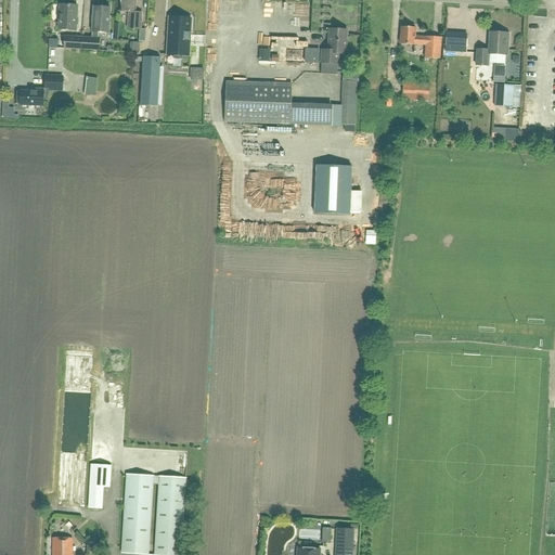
[(120,0),(119,12),(129,13),(128,29),(141,29),(142,13),(136,13),(136,0),(120,0)]
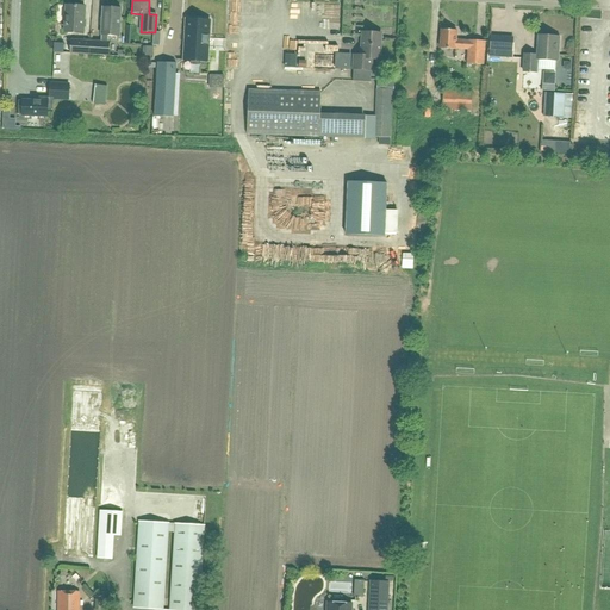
[(83,35),(85,7),(66,6),(64,33),(83,35)]
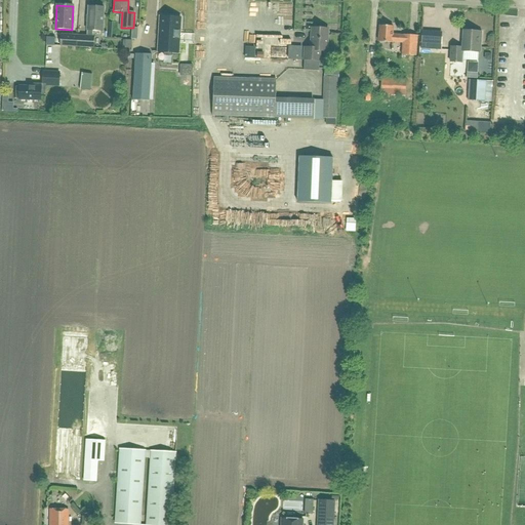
[(103,32),(104,8),(88,7),(87,31),(103,32)]
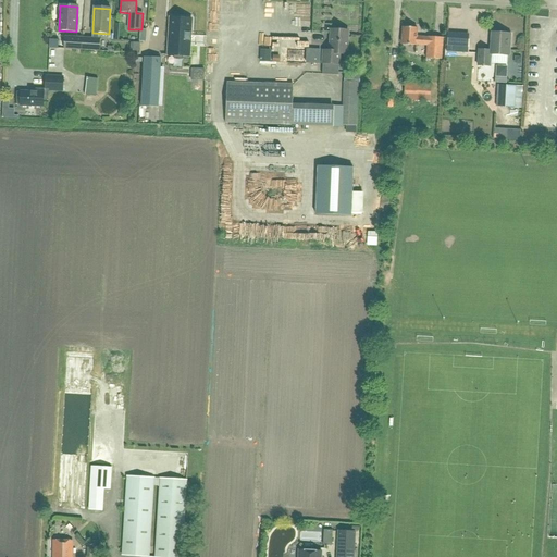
[(189,57),(192,20),(170,19),(168,56),(189,57)]
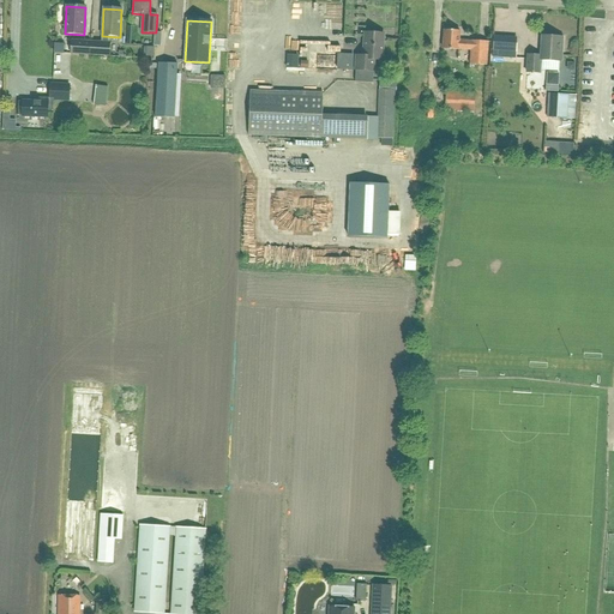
[(458,50),(470,52),(470,65),(487,66),(488,42),(471,41),(459,41),(459,31),(444,30),(443,49),(458,50)]
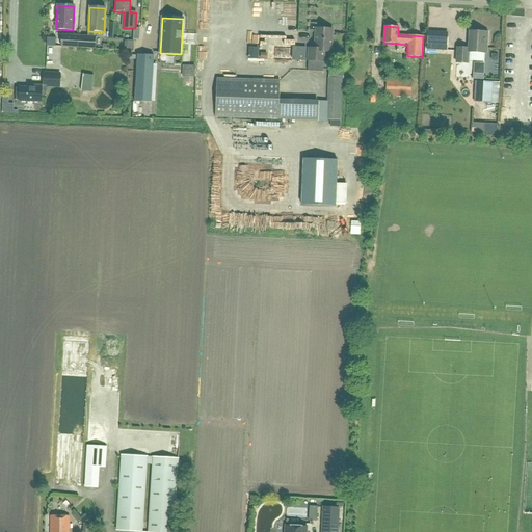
[(330,52),(333,29),(316,28),(315,49),(309,48),(308,60),(323,61),(324,52),(330,52)]
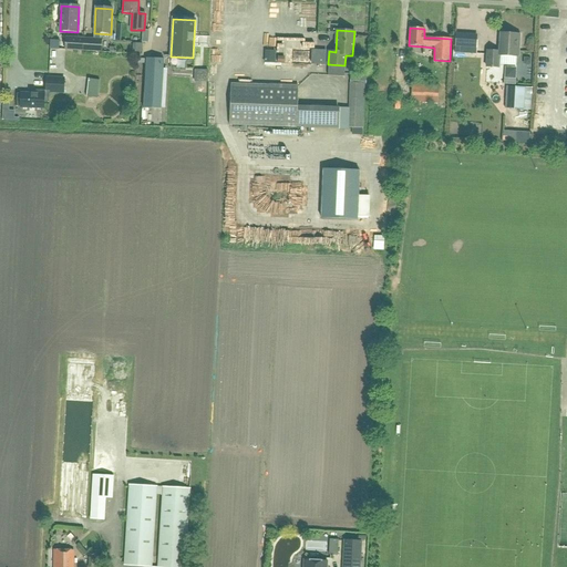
[(501,33),(500,52),(495,52),(495,51),(487,51),(486,68),(494,68),(498,68),(498,64),(515,65),(516,57),(519,57),(519,47),(517,47),(517,41),(518,40),(519,37),(517,35),(517,34),(501,33)]
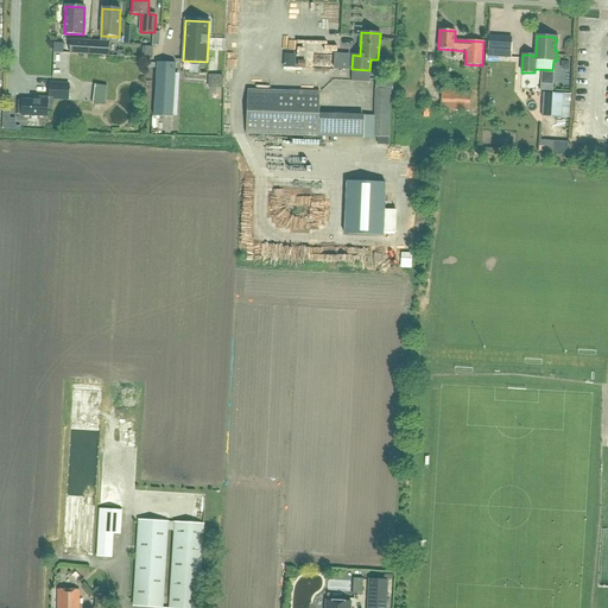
[(89,55),(90,42),(70,40),(70,54),(89,55)]
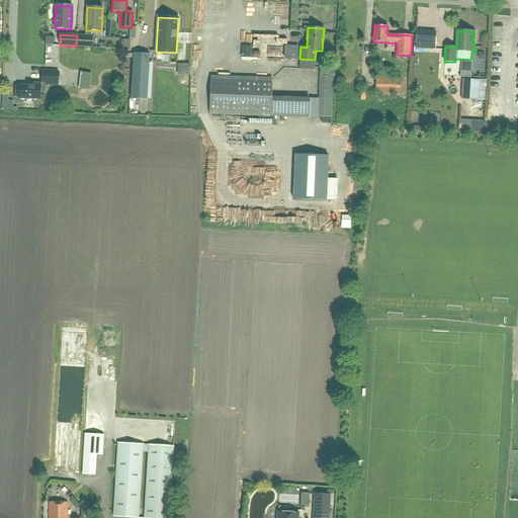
[(92,36),(77,35),(76,47),(92,48),(92,36)]
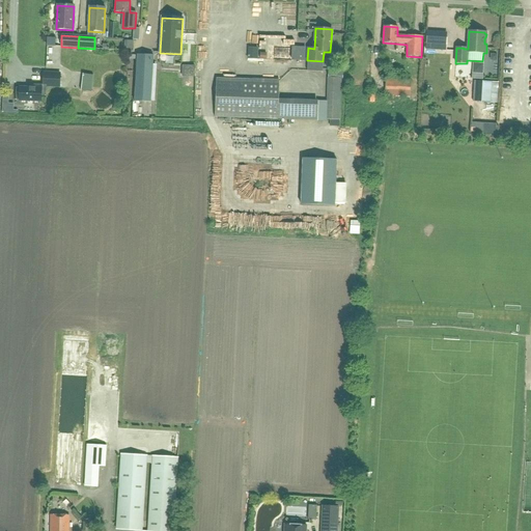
[(56,39),(47,39),(47,48),(55,48),(56,39)]
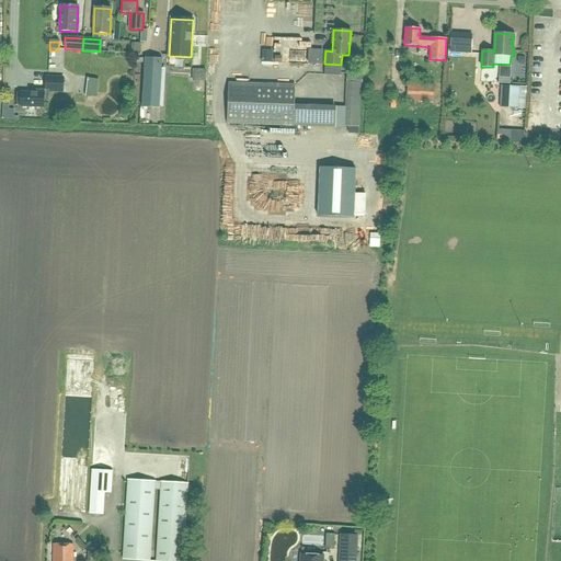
[(308,49),(307,64),(322,65),(323,50),(308,49)]
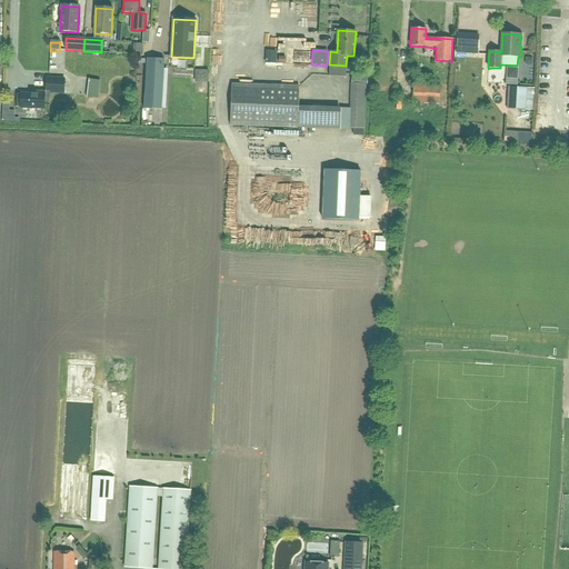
[(60,67),(69,58),(63,51),(55,60),(60,67)]
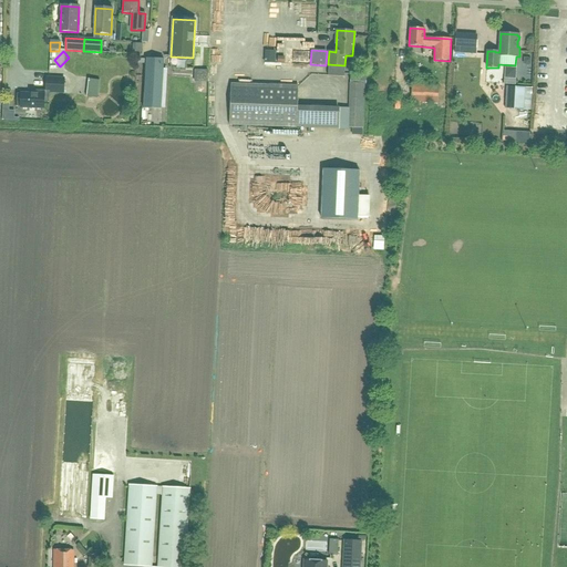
[(265,57),(265,61),(298,62),(299,53),(276,53),(275,58),(265,57)]
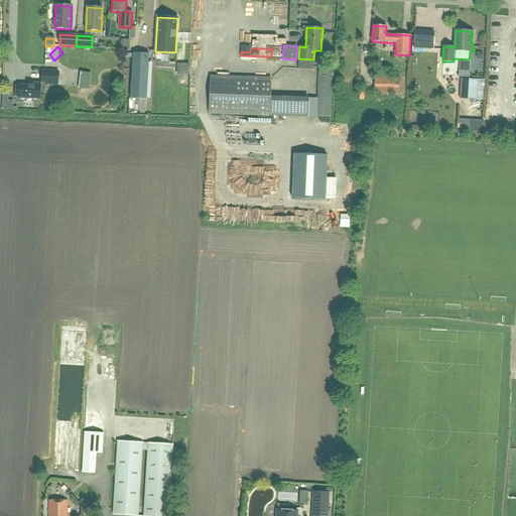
[(146,100),(149,54),(133,54),(131,99),(146,100)]
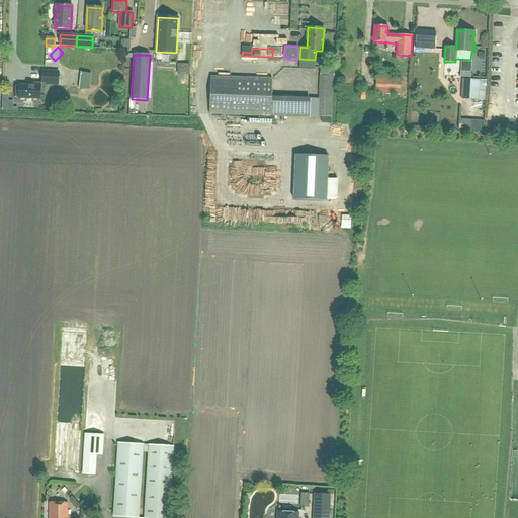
[(40,94),(45,94),(45,86),(59,86),(59,79),(64,79),(65,72),(41,71),(41,84),(31,83),(31,85),(19,85),(19,86),(16,86),(15,97),(19,97),(19,98),(40,99),(40,94)]
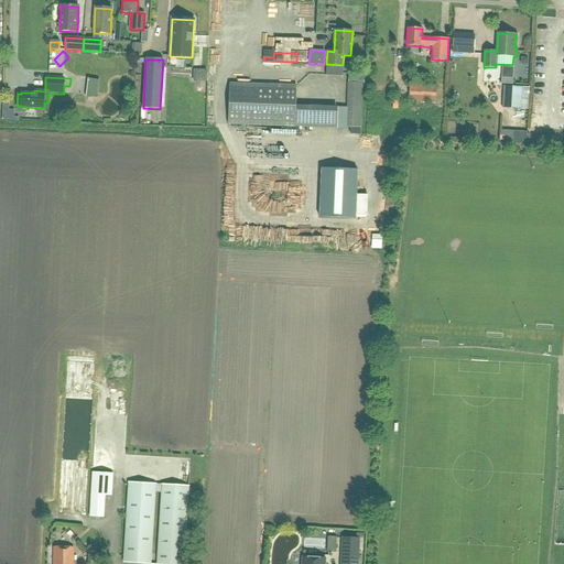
[(98,79),(88,78),(86,96),(96,97),(98,79)]
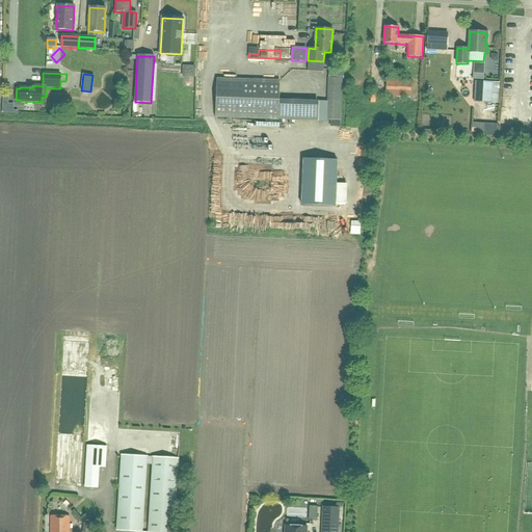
[(215,117),(278,120),(280,81),(216,79),(215,117)]
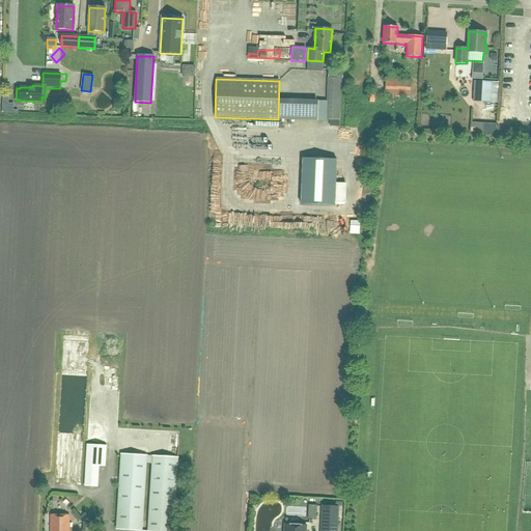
[(410,98),(411,81),(386,80),(385,96),(410,98)]
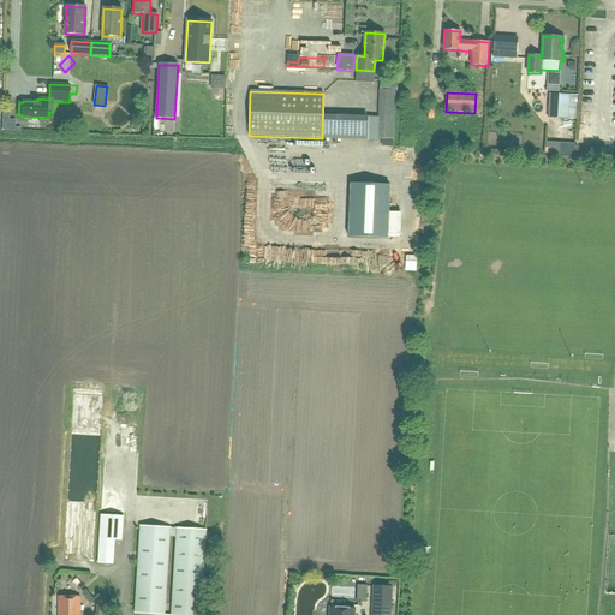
[(575,120),(577,96),(549,94),(548,118),(575,120)]
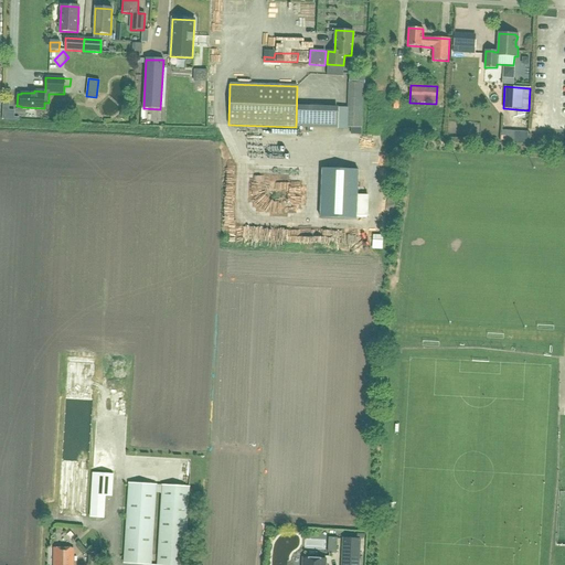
[(358,170),(322,169),(320,217),(355,220),(355,217),(356,194),(358,170)]
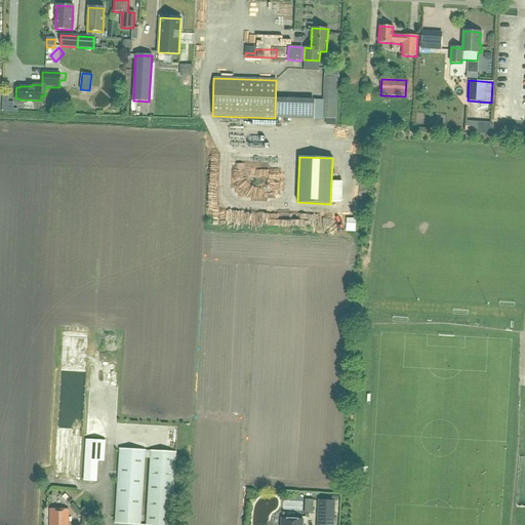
[(63,331),(54,479),(80,481),(89,333),(63,331)]
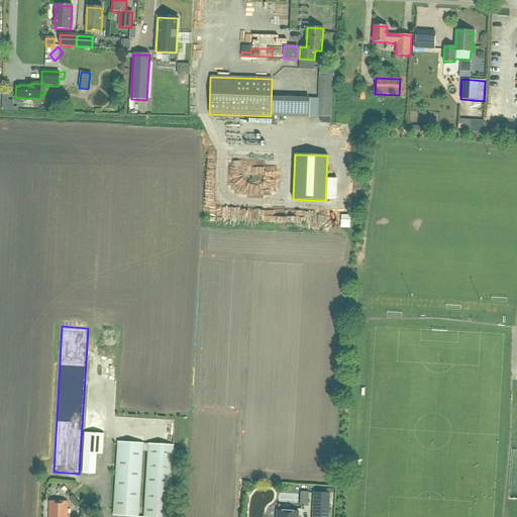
[(102,454),(103,434),(85,433),(83,474),(95,475),(96,454),(102,454)]
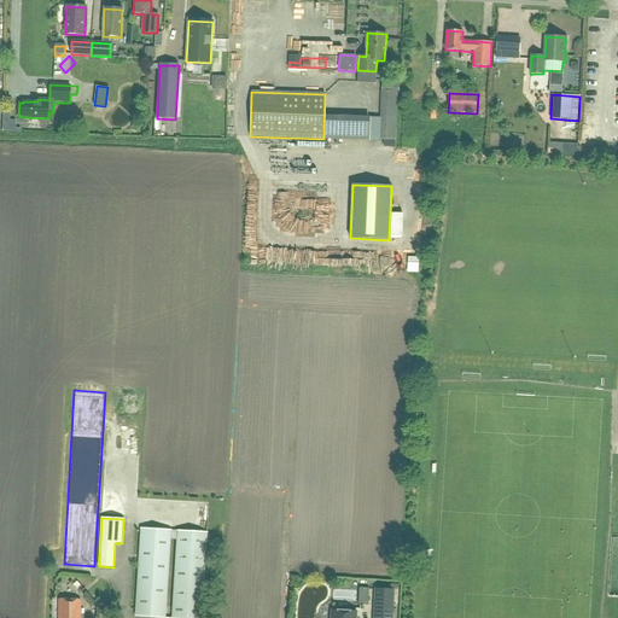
[(157,617),(202,617),(208,534),(141,530),(135,617),(157,617)]
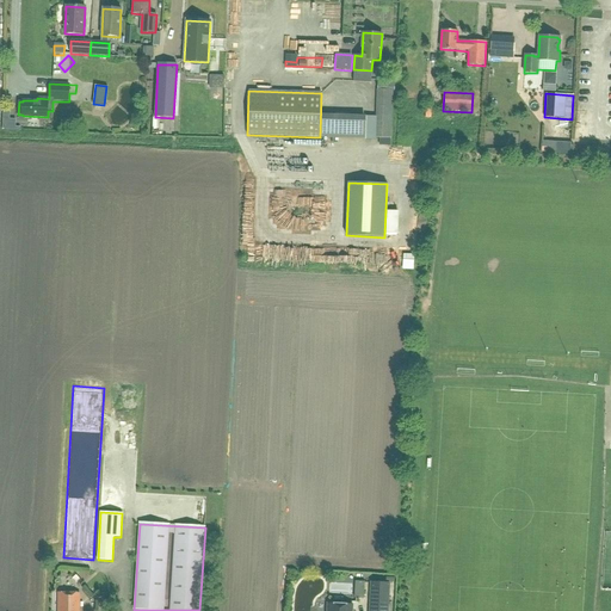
[(371,582),(369,610),(387,610),(389,584),(371,582)]
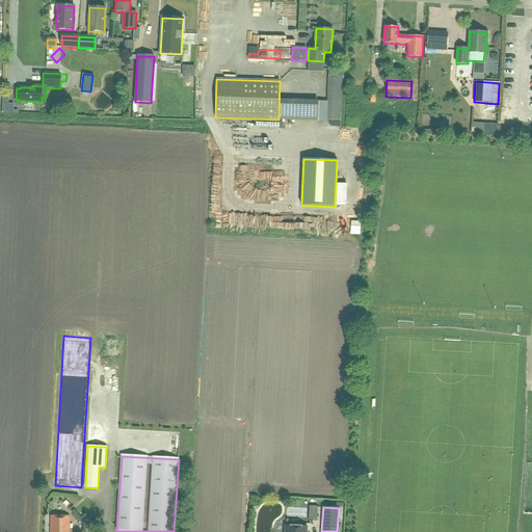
[(289,516),(309,516),(309,508),(289,508),(289,516)]
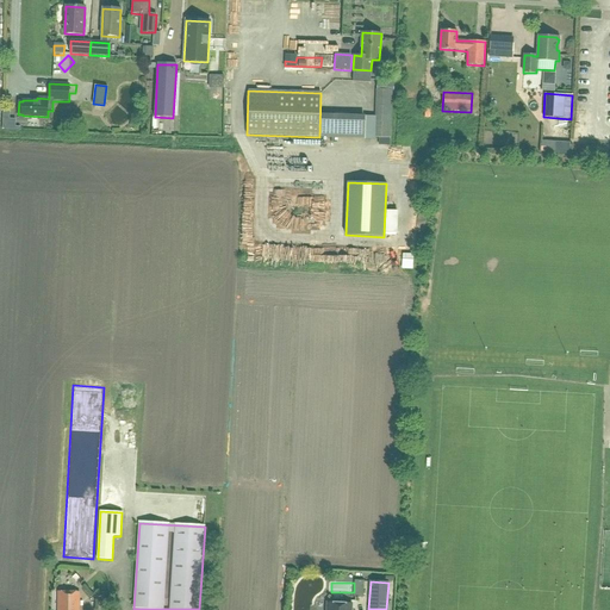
[(79,609),(79,592),(57,592),(57,609),(79,609)]
